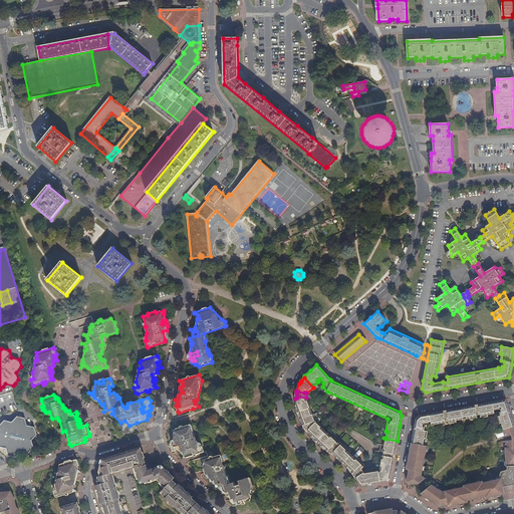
[(312,415),(306,398),(297,397),(297,398),(295,399),(295,404),(296,408),(295,408),(300,422),(301,424),(302,426),(306,432),(313,440),(318,445),(327,451),(336,442),(337,441),(331,436),(330,437),(320,428),(321,426),(318,423),(320,420),(318,418),(316,419),(314,414),(312,415)]
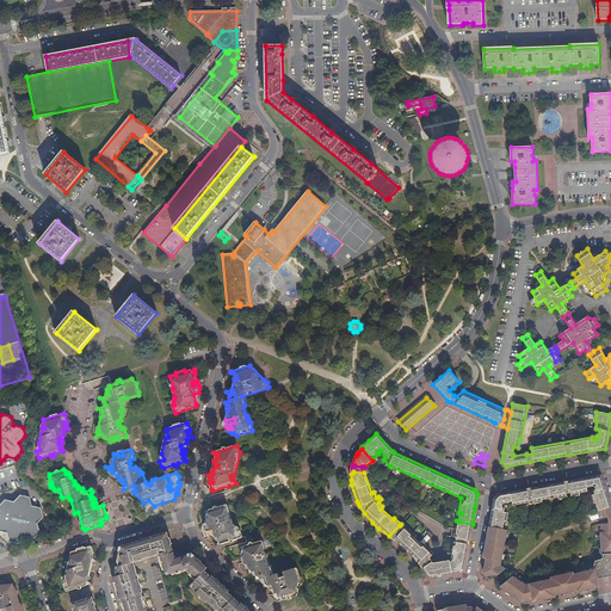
[(599,511),(610,506),(610,503),(602,475),(567,481),(528,488),(499,494),(494,499),(493,508),(489,528),(491,528),(503,530),(505,522),(506,522),(508,513),(506,512),(506,506),(522,504),(522,506),(542,503),(542,500),(559,497),(559,500),(580,495),(579,493),(587,492),(586,487),(592,486),(596,494),(591,495),(593,504),(596,503),(599,511)]
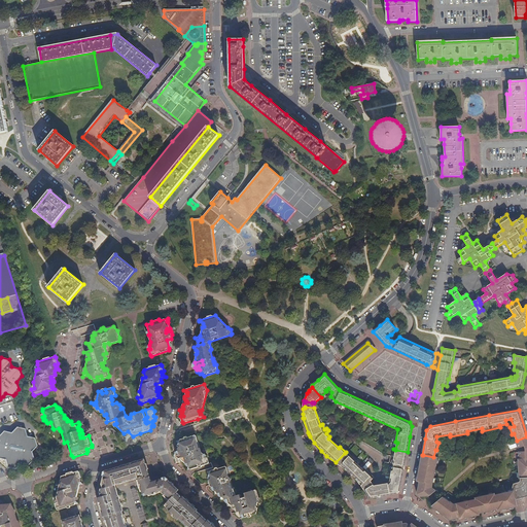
[(240,411),(223,415),(224,421),(241,416),(240,411)]
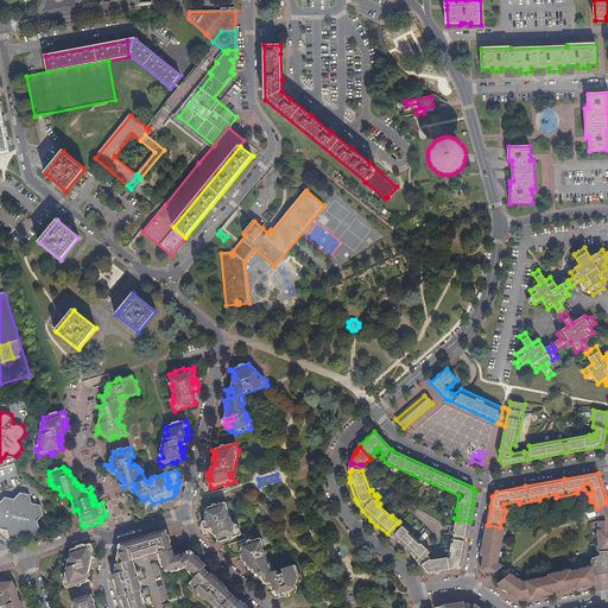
[(0,502),(0,506),(0,508),(1,511),(4,511),(2,514),(0,514),(0,529),(7,531),(10,539),(19,542),(25,534),(35,537),(40,530),(35,524),(38,521),(44,514),(42,505),(32,504),(30,494),(20,493),(14,499),(10,498),(6,498),(0,502)]
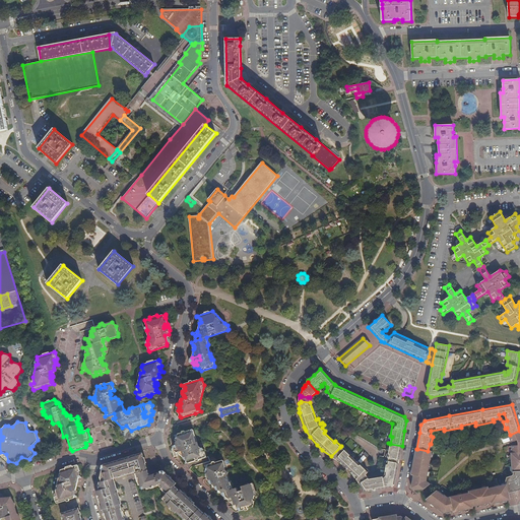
[(173,435),(173,436),(176,439),(177,439),(178,441),(179,441),(180,444),(172,446),(171,450),(171,451),(173,457),(177,456),(176,453),(179,452),(186,450),(186,453),(182,454),(183,457),(184,457),(185,457),(186,460),(185,460),(184,464),(205,458),(206,456),(205,452),(203,451),(203,449),(202,448),(201,448),(199,447),(197,442),(195,442),(193,436),(195,436),(194,431),(192,430),(173,435)]
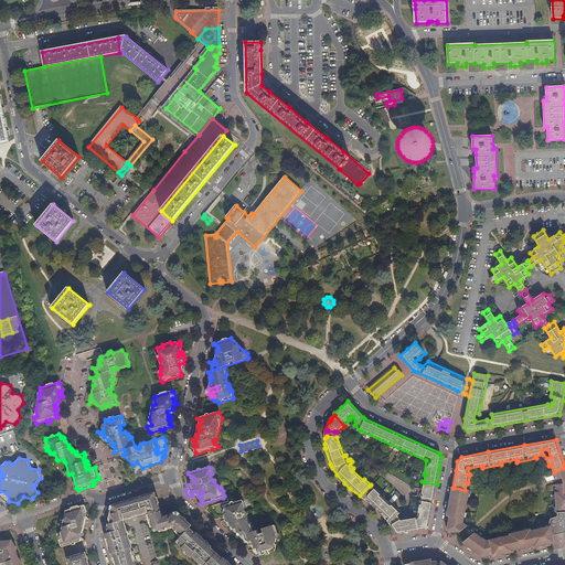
[(553,472),(553,473),(555,481),(562,479),(563,478),(564,477),(564,468),(554,472),(553,472)]
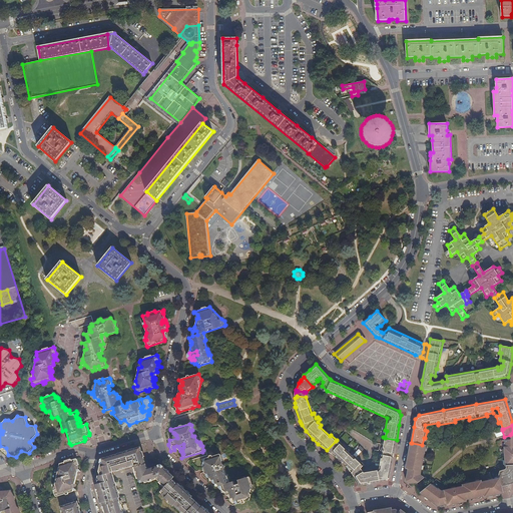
[(394,456),(397,440),(385,438),(383,437),(381,451),(383,452),(382,455),(380,454),(379,462),(381,462),(380,469),(378,470),(371,472),(373,483),(387,481),(390,478),(394,456)]
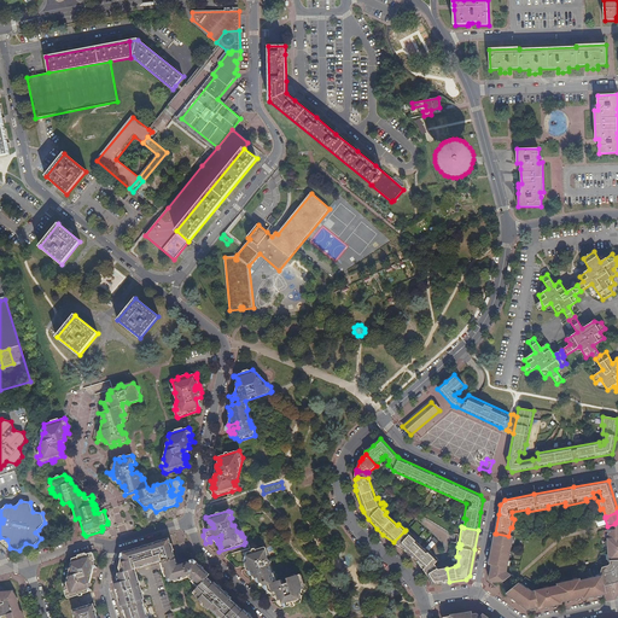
[(404,531),(394,542),(396,544),(398,546),(406,538),(403,536),(406,532),(404,531)]
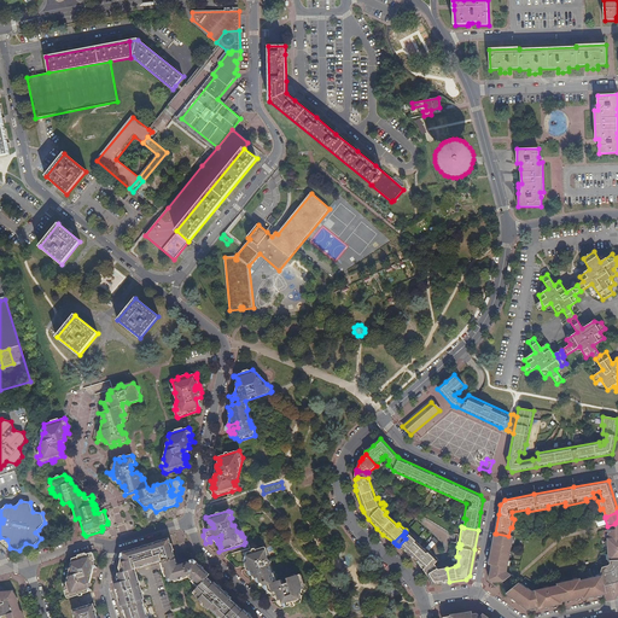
[(420,565),(424,570),(431,561),(433,566),(435,565),(435,564),(438,561),(438,559),(426,548),(425,548),(424,549),(420,546),(420,542),(409,531),(407,531),(406,532),(403,536),(406,538),(398,546),(404,551),(415,559),(420,565)]
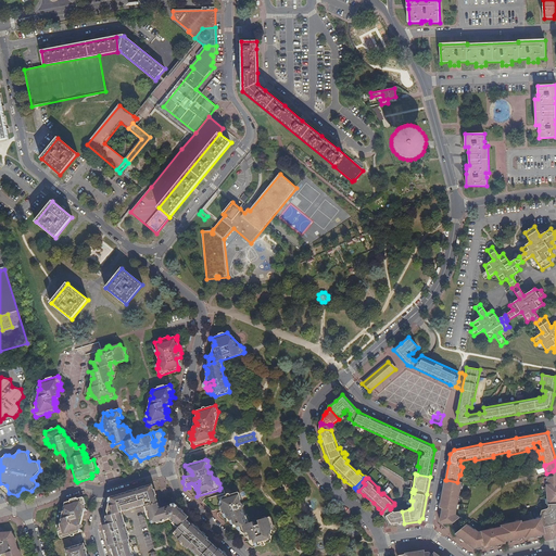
[(440,507),(441,508),(443,508),(442,515),(440,521),(444,525),(450,525),(454,522),(459,518),(456,515),(462,482),(457,482),(446,480),(445,480),(443,489),(440,507)]
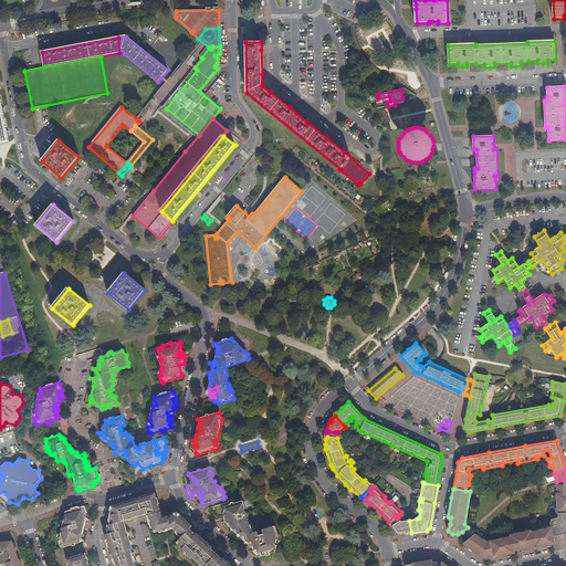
[(190,530),(191,526),(186,521),(186,520),(184,517),(182,517),(177,513),(171,515),(173,515),(168,516),(169,519),(165,520),(165,517),(164,516),(164,515),(163,515),(160,516),(158,516),(156,513),(159,512),(159,510),(154,493),(147,495),(127,501),(128,504),(125,505),(124,502),(114,505),(115,511),(111,512),(109,520),(111,524),(124,521),(149,513),(154,531),(157,532),(168,528),(167,525),(170,524),(171,527),(171,528),(176,532),(177,536),(180,538),(176,544),(199,565),(231,565),(223,558),(222,559),(211,548),(212,547),(202,540),(201,540),(190,530)]
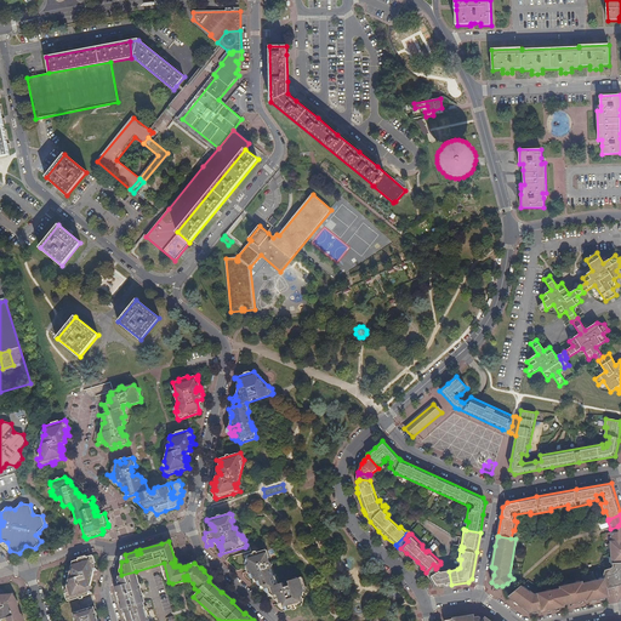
[(284,609),(286,611),(300,607),(303,592),(306,592),(307,587),(305,586),(303,579),(301,577),(288,581),(288,584),(288,585),(284,586),(284,584),(283,584),(278,585),(275,576),(274,575),(273,575),(271,568),(272,568),(272,565),(272,564),(271,563),(269,563),(268,559),(268,558),(269,557),(267,551),(266,550),(243,557),(246,560),(248,565),(250,565),(251,568),(256,567),(257,571),(249,574),(249,576),(252,579),(254,579),(256,581),(258,580),(260,587),(258,590),(267,587),(267,593),(267,597),(274,596),(274,598),(275,599),(286,597),(288,600),(281,603),(281,605),(283,607),(284,609)]
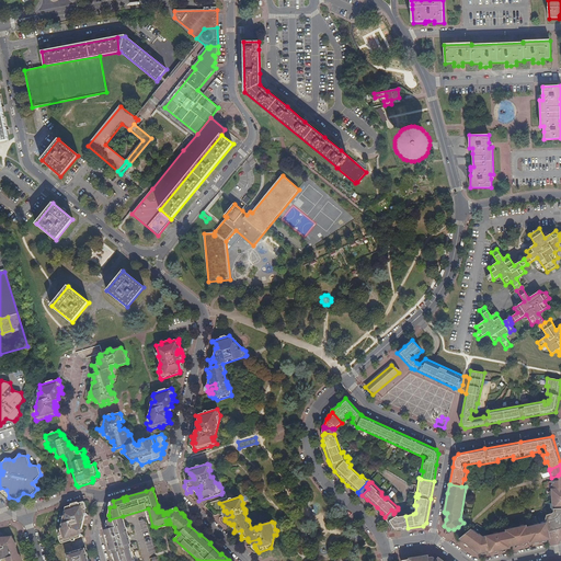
[(81,529),(82,528),(81,526),(78,527),(78,523),(83,522),(83,521),(83,517),(88,515),(86,513),(84,513),(83,510),(87,508),(84,503),(83,502),(65,507),(65,508),(65,511),(64,513),(64,515),(63,515),(59,529),(60,531),(59,531),(58,534),(59,536),(58,536),(60,541),(61,544),(83,537),(81,534),(80,534),(79,530),(81,529)]
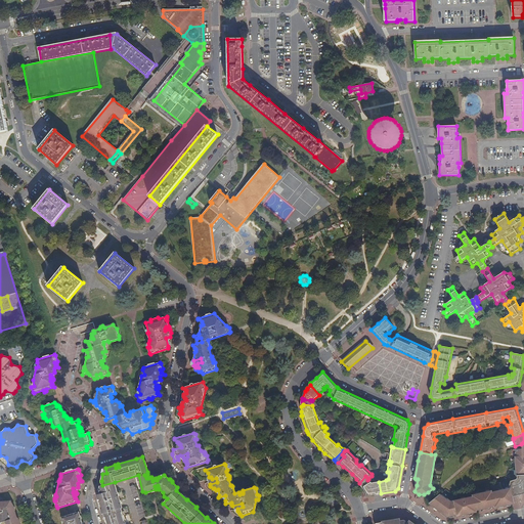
[(360,485),(362,487),(370,482),(368,479),(367,480),(365,476),(359,483),(360,485)]
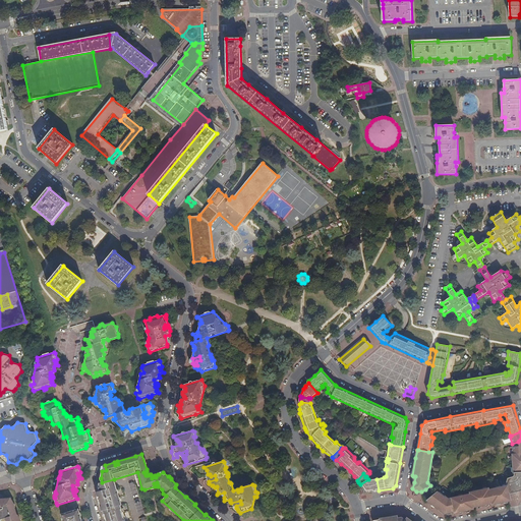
[(520,473),(514,474),(515,476),(513,477),(510,479),(508,482),(508,486),(489,490),(488,488),(470,493),(470,495),(449,499),(446,497),(445,498),(438,491),(426,501),(446,514),(455,512),(455,513),(455,514),(474,510),(474,509),(474,508),(493,504),(493,505),(512,501),(511,501),(510,494),(520,490),(520,473)]
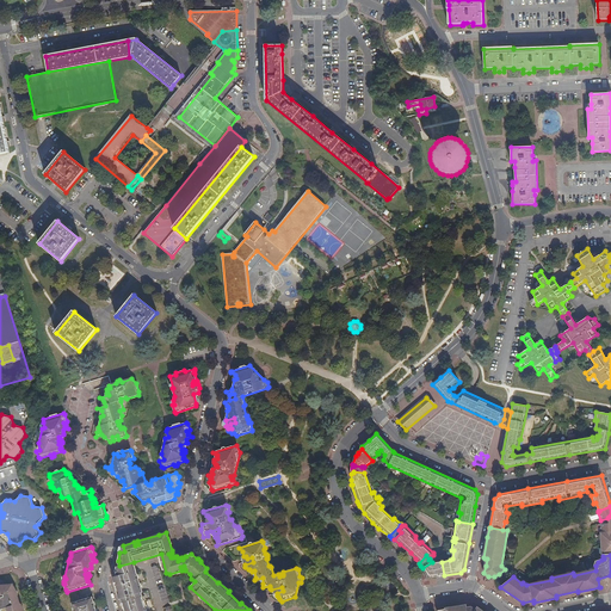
[(117,575),(136,571),(135,566),(134,562),(119,566),(117,567),(116,569),(116,572),(117,575)]
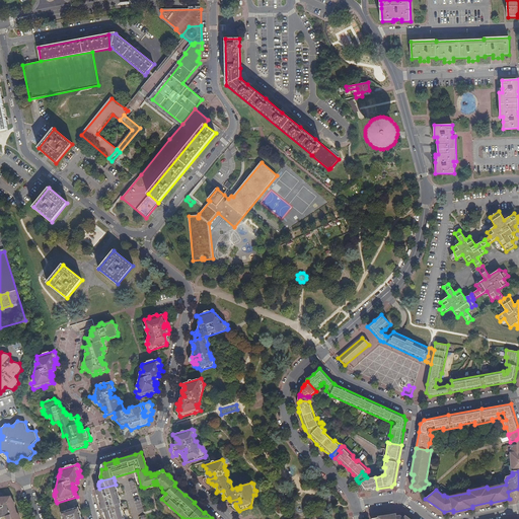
[(364,491),(370,490),(368,478),(368,477),(367,477),(359,483),(364,491)]
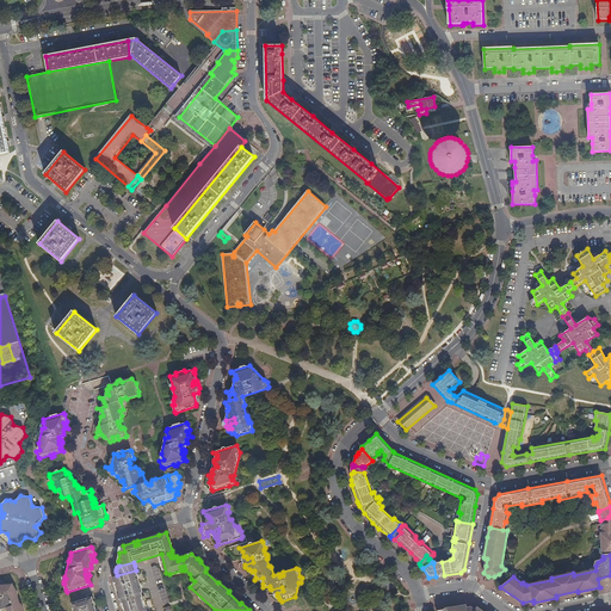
[(436,576),(444,575),(442,562),(433,563),(436,576)]
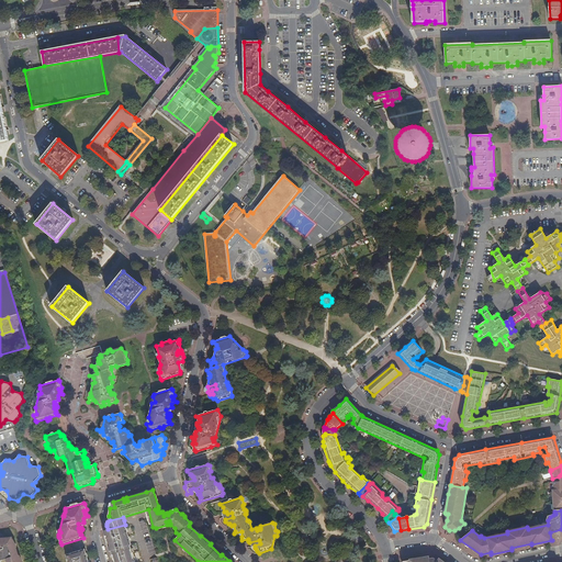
[(135,561),(135,560),(134,561),(131,550),(131,549),(127,538),(130,537),(127,532),(126,532),(125,529),(126,528),(125,525),(108,529),(105,530),(105,531),(104,531),(108,543),(111,542),(112,546),(109,547),(113,561),(135,561)]
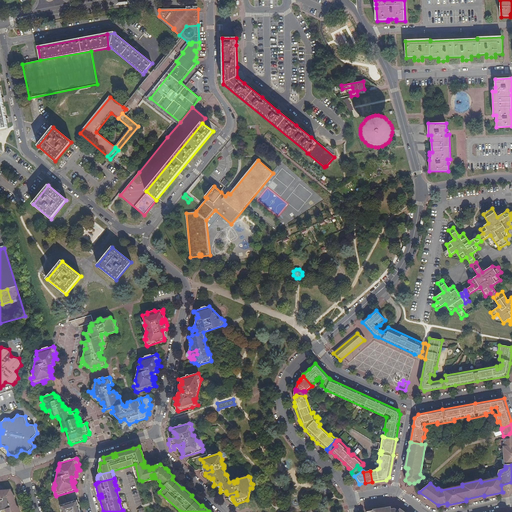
[(0,511),(19,511),(18,507),(16,507),(17,505),(15,499),(14,498),(15,496),(11,489),(10,489),(0,492),(0,511)]
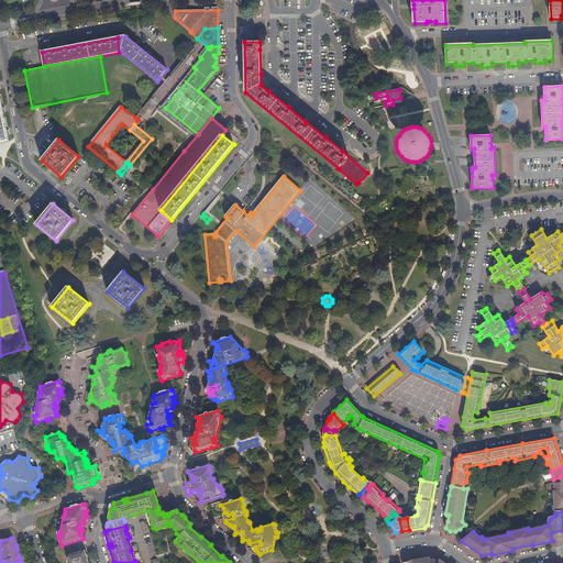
[(88,562),(85,550),(66,555),(68,562),(88,562)]
